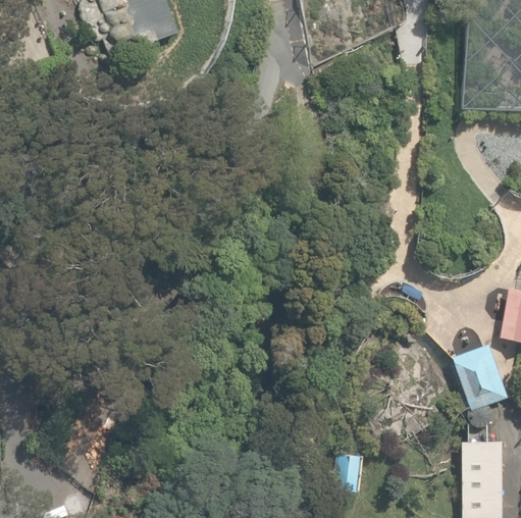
[(174,36),(161,0),(85,0),(87,4),(79,7),(93,47),(105,43),(110,58),(174,36)]
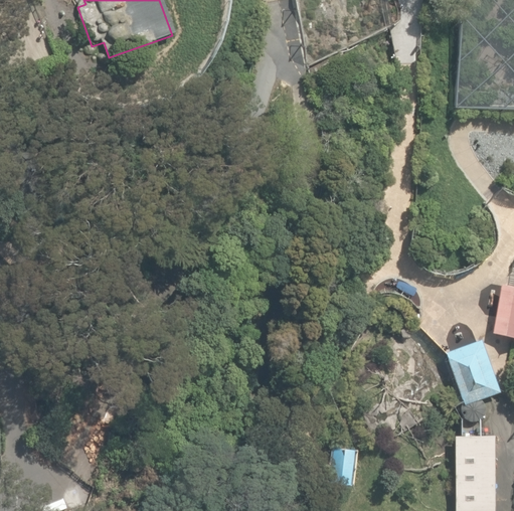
[(513,0),(478,0),(461,17),(455,108),(513,108),(513,0)]
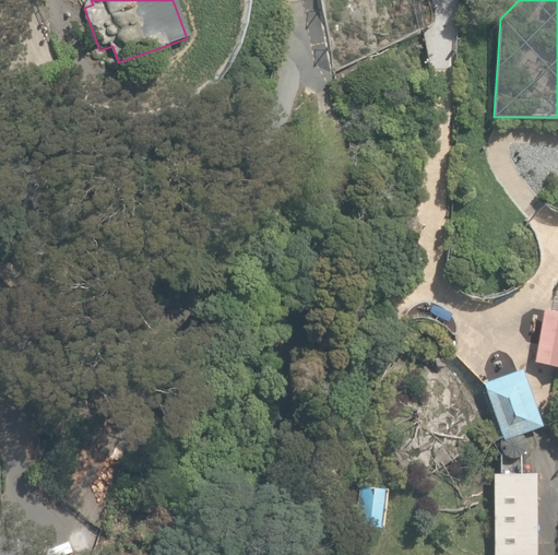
[(557,310),(544,308),(534,362),(557,366),(557,310)]
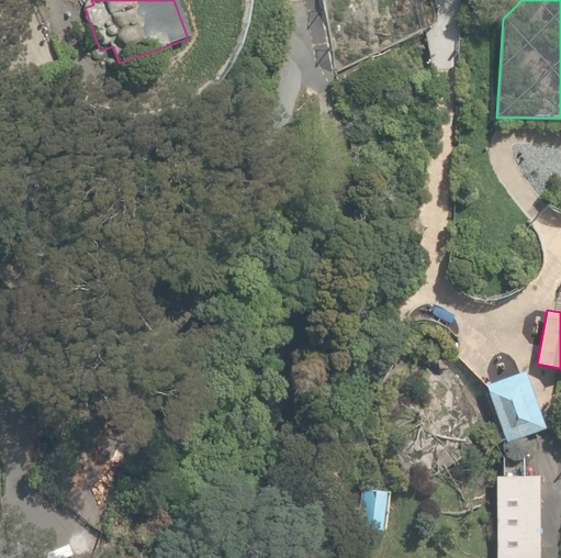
[(546,428),(525,370),(486,386),(507,443),(511,441),(518,438),(546,428)]
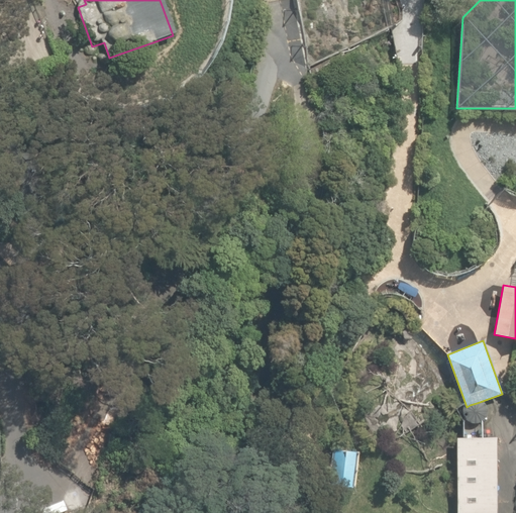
[(483,403),(477,403),(470,405),(466,410),(466,417),(469,423),(475,426),(482,425),(488,421),(490,414),(488,407),(483,403)]
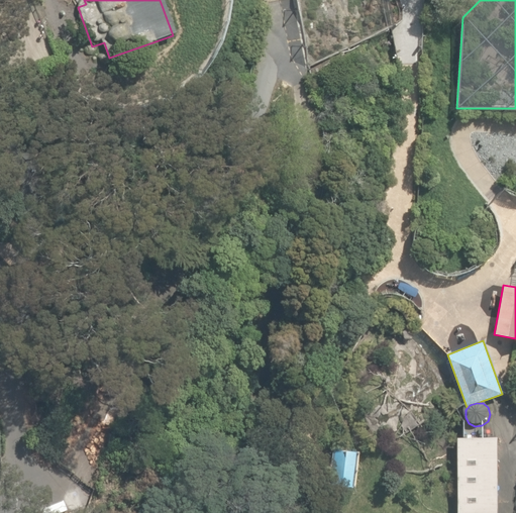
[(496,436),(455,437),(456,512),(498,512),(496,436)]
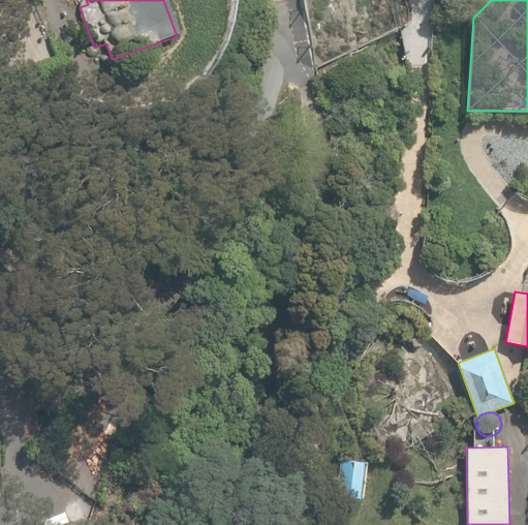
[(338,496),(362,498),(365,464),(341,461),(338,496)]
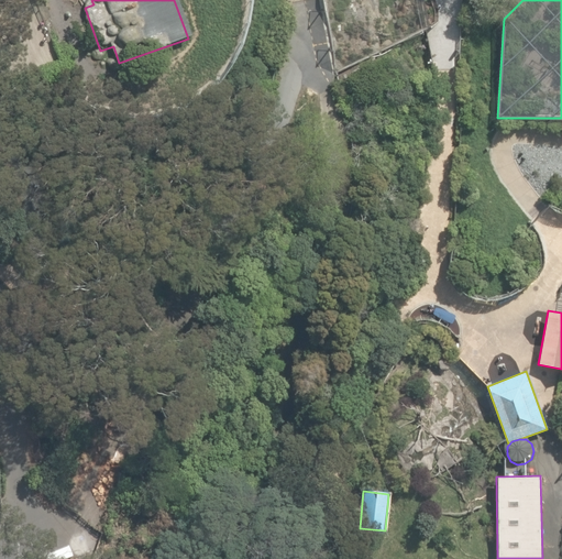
All buildings are outlined.
